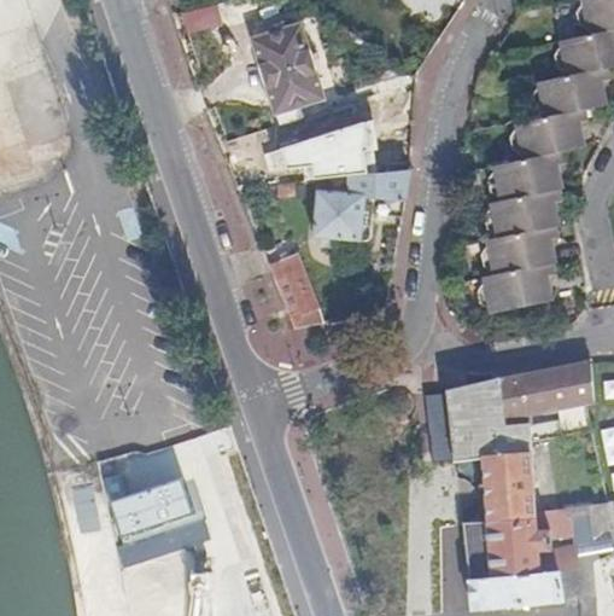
[(580,0),(583,11),(576,13),(578,27),(588,32),(588,35),(613,29),(613,0),(580,0)]
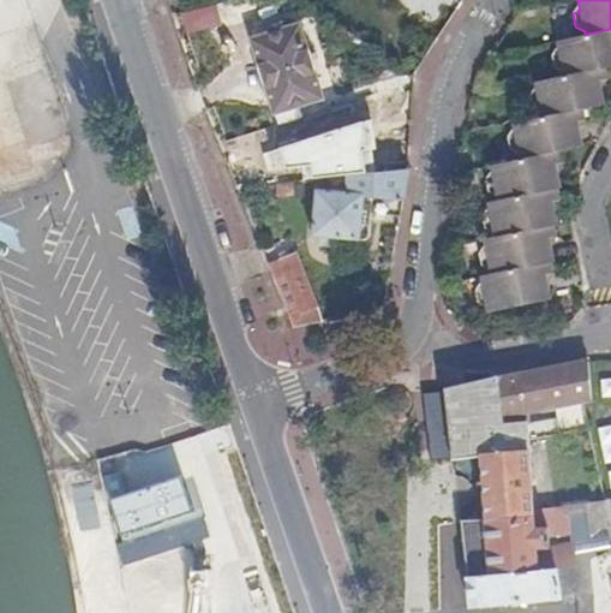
[(297,25),(251,40),(258,63),(257,69),(262,87),(267,90),(277,125),(301,117),(298,106),(321,99),(303,42),(310,40),(304,25),(298,27),(297,25)]
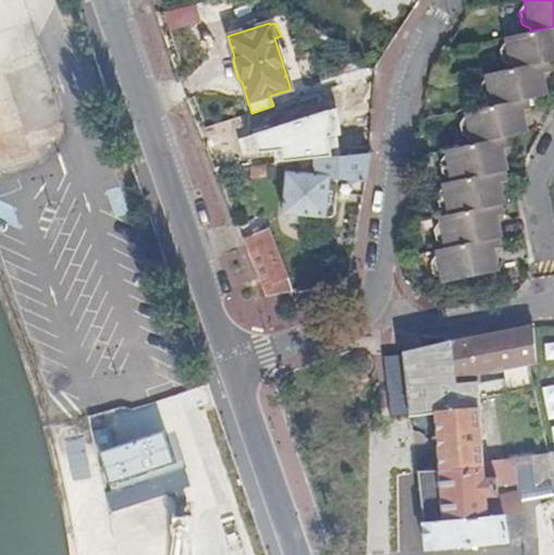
[(553,26),(530,32),(504,37),(506,48),(499,50),(501,61),(508,65),(511,69),(548,61),(553,59),(553,26)]
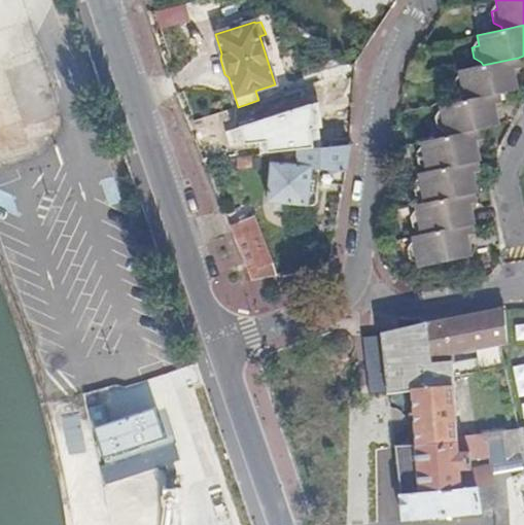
[(0,88),(42,77),(31,34),(0,41),(0,88)]
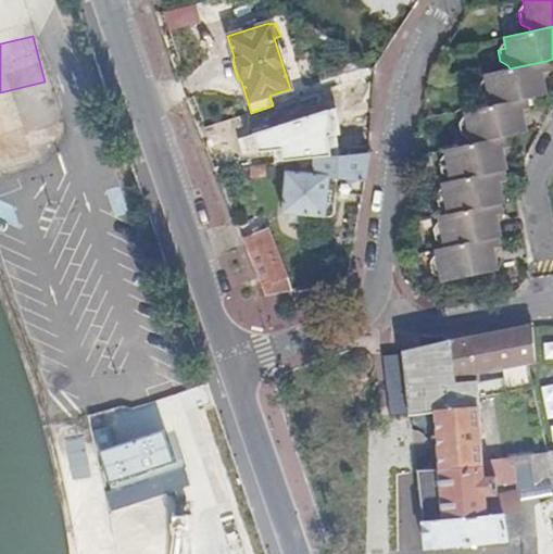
[(547,61),(510,68),(482,75),(485,84),(478,86),(480,98),(489,102),(489,104),(527,97),(545,93),(541,72),(549,71),(547,61)]
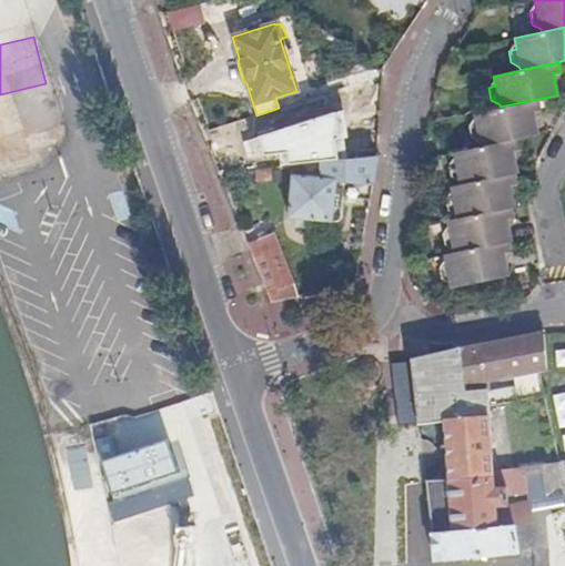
[(0,134),(60,117),(52,91),(0,107),(0,134)]
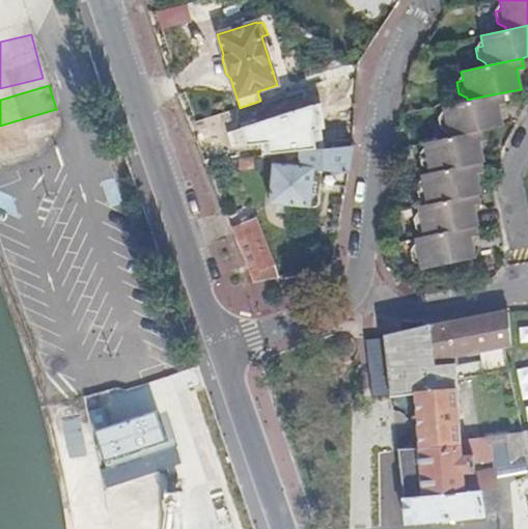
[(311,92),(221,121),(225,147),(258,141),(258,150),(315,140),(311,92)]
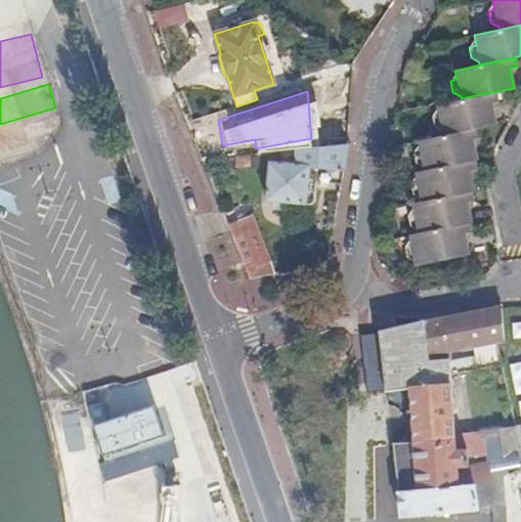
[(496,91),(461,98),(436,104),(437,114),(430,116),(433,125),(442,131),(442,133),(475,126),(494,122),(491,102),(497,100),(496,91)]
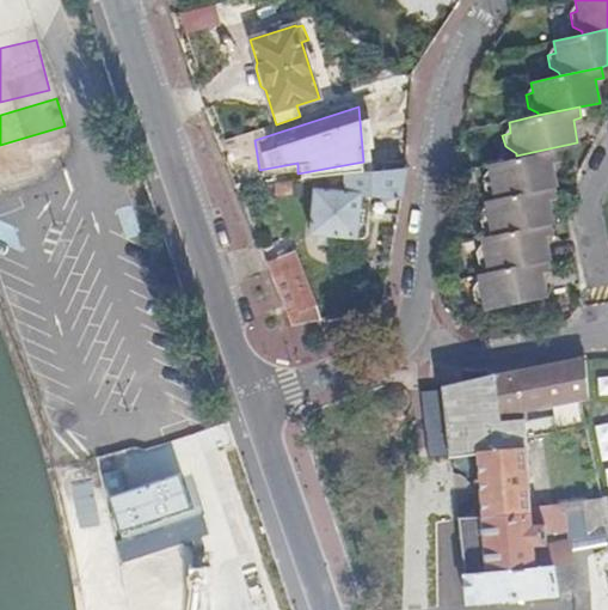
[(554,147),(516,156),(486,163),(489,176),(481,178),(484,190),(495,196),(495,199),(552,185),(556,184),(551,162),(557,159),(554,147)]
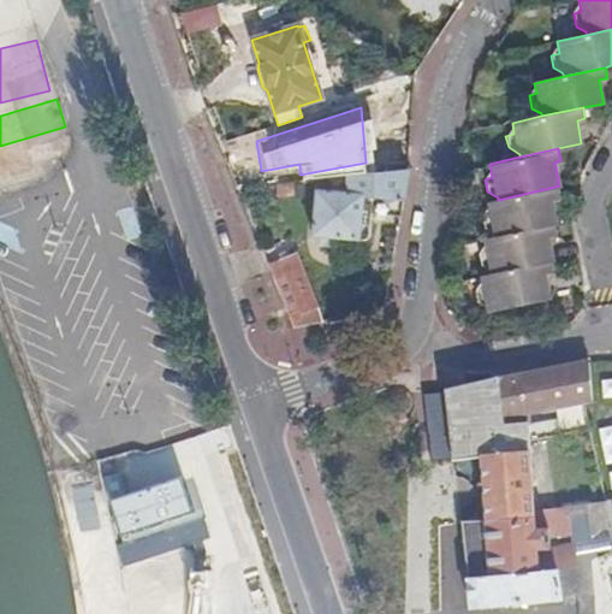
[(372,214),(399,217),(406,170),(318,181),(313,237),(360,242),(369,238),(372,214)]
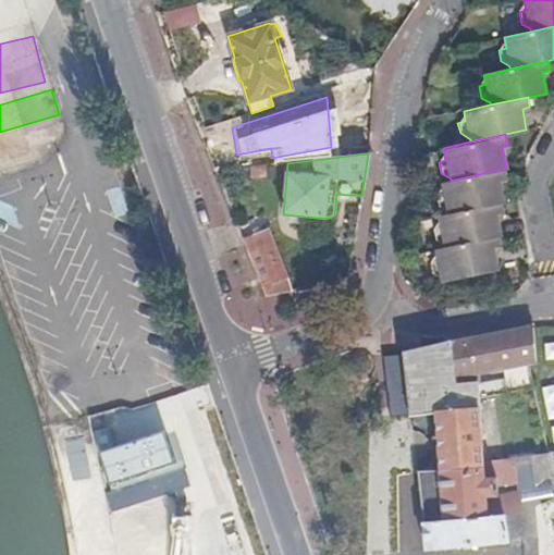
[(503,169),(451,181),(441,184),(443,193),(435,195),(439,205),(447,211),(447,213),(501,202),(504,201),(499,180),(505,177),(503,169)]
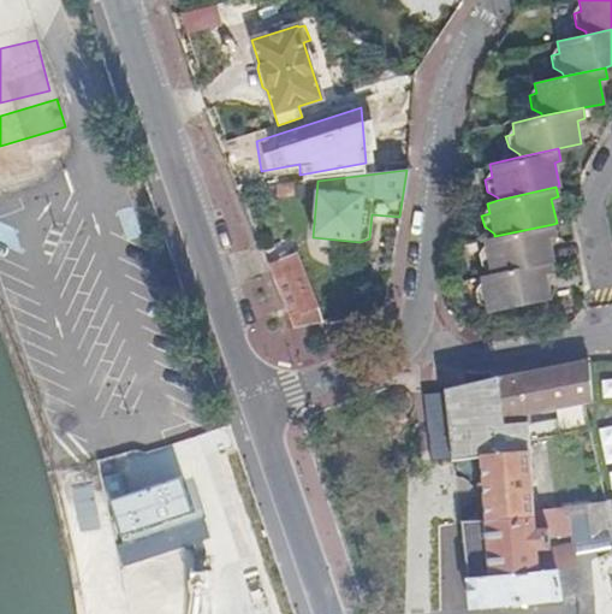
[(553,224),(494,236),(482,238),(485,249),(477,252),(481,264),(489,269),(489,273),(548,260),(553,259),(547,235),(556,234),(553,224)]
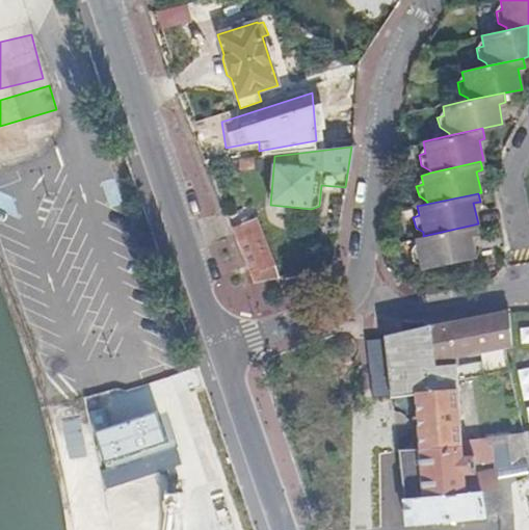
[(261,271),(275,266),(256,219),(242,226),(261,271)]
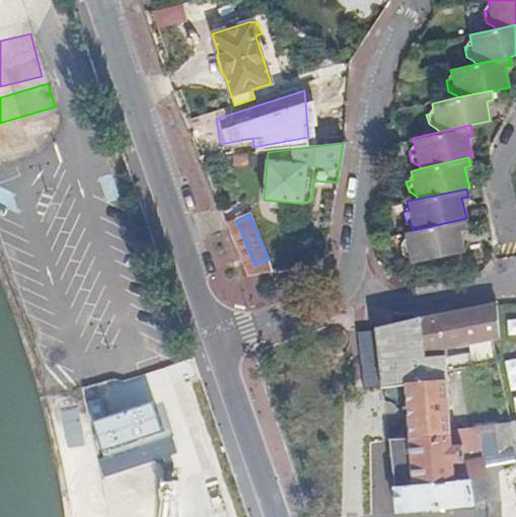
[(462,219),(413,230),(403,232),(406,240),(399,242),(401,253),(410,257),(411,262),(462,250),(458,229),(464,227),(462,219)]
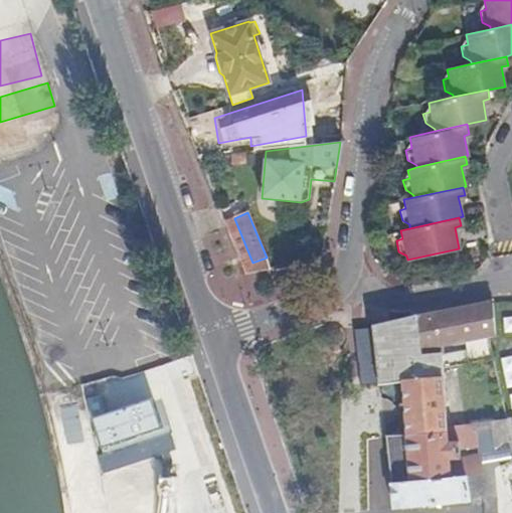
[(376,357),(379,384),(404,381),(442,377),(441,367),(492,357),(490,348),(456,355),(456,353),(441,356),(440,344),(488,335),(483,304),(418,318),(417,316),(372,325),(376,357)]
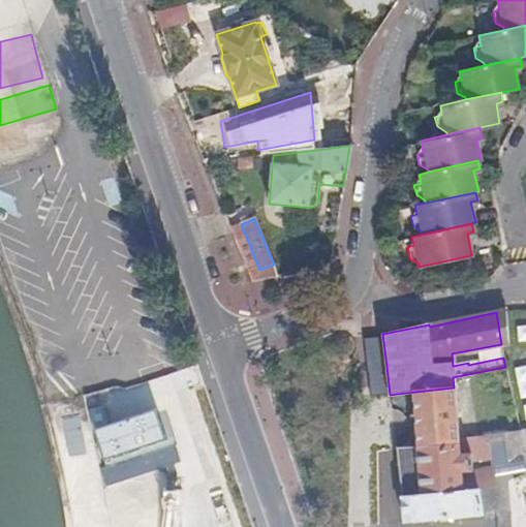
[(80,395),(101,488),(137,479),(136,474),(173,466),(178,485),(198,479),(180,401),(181,401),(177,386),(191,382),(188,369),(80,395)]
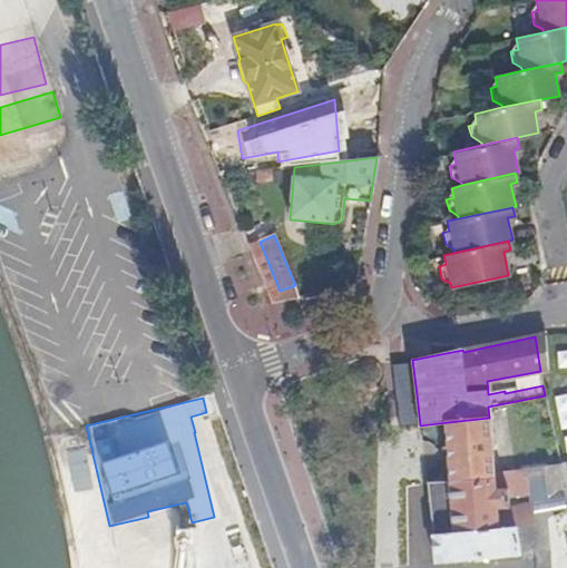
[(448,422),(451,481),(494,479),(492,471),(495,471),(489,418),(448,422)]
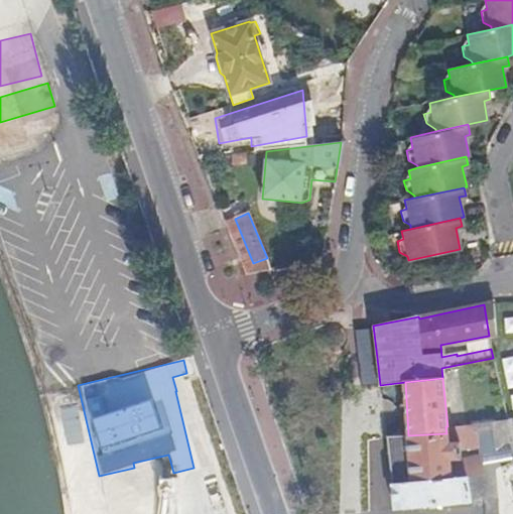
[(72,408),(60,408),(62,438),(74,437),(72,408)]
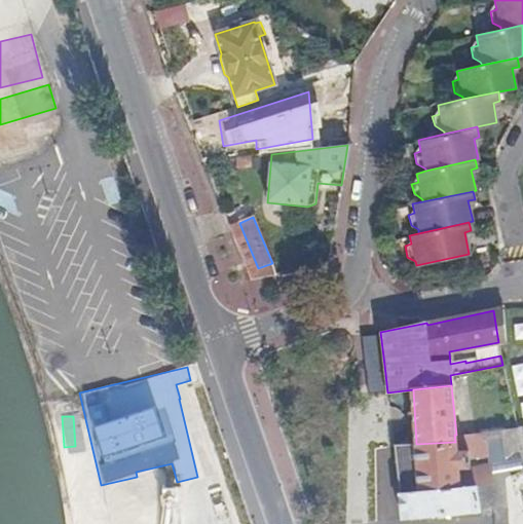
[(398,475),(400,493),(493,485),(491,474),(490,463),(502,462),(511,455),(522,450),(522,425),(514,427),(475,435),(475,432),(456,435),(454,435),(455,442),(416,444),(395,445),(398,475)]
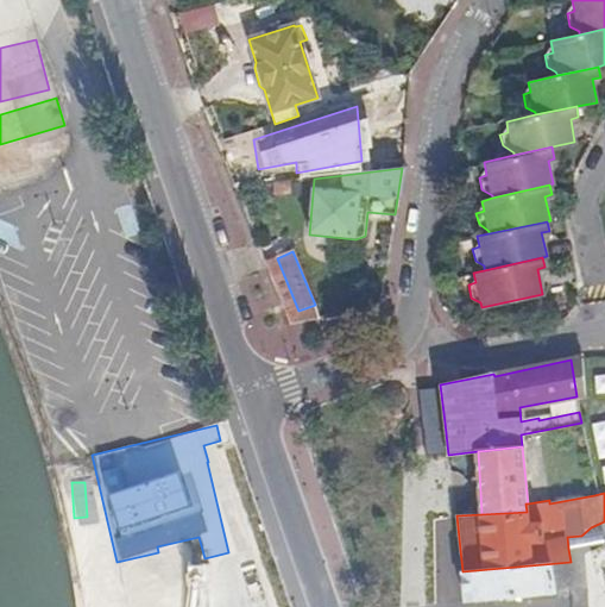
[(555,587),(571,584),(571,562),(462,571),(466,602),(555,594),(555,587)]
